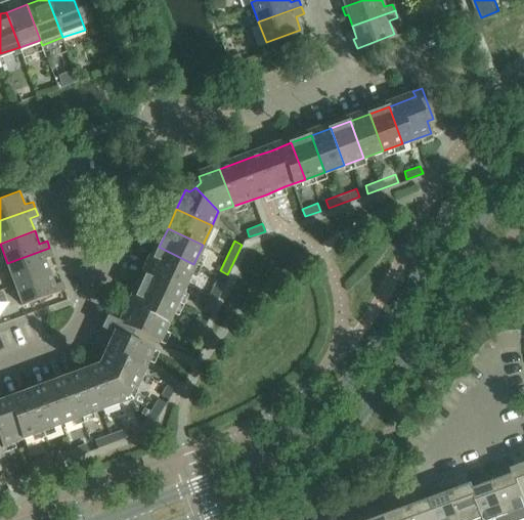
[(150,266),(185,283),(193,264),(159,247),(150,266)]
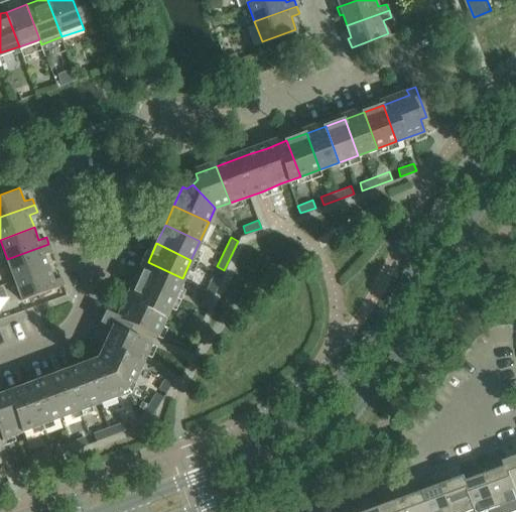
[(48,244),(7,259),(14,278),(48,265),(43,253),(51,250),(48,244)]
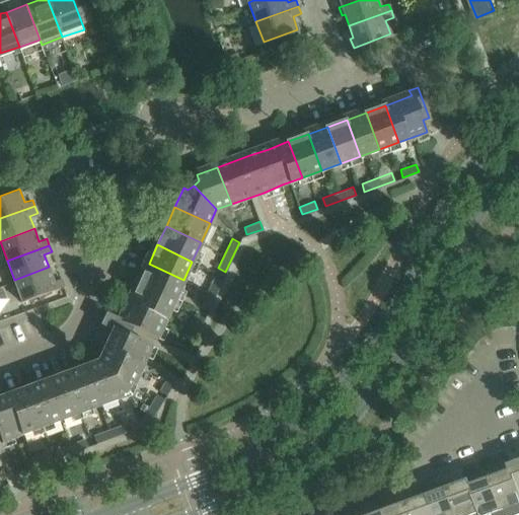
[(149,264),(140,282),(174,298),(183,280),(149,264)]
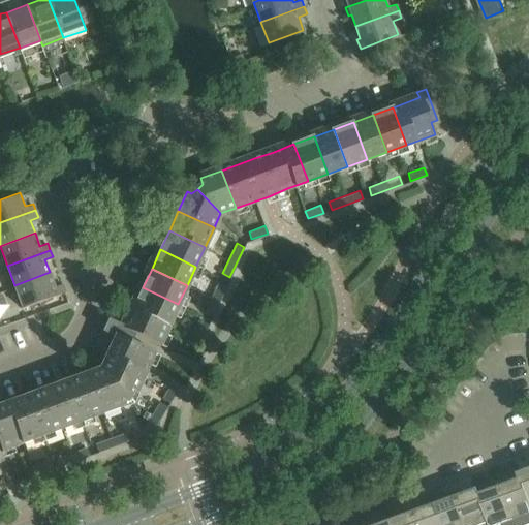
[(50,272),(14,285),(23,306),(65,290),(62,282),(54,285),(50,272)]
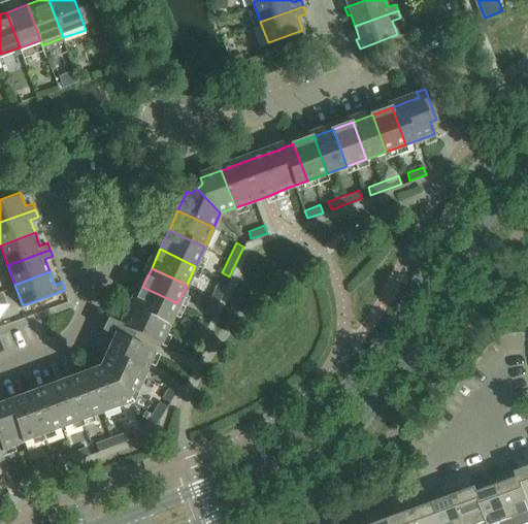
[(212,315),(226,285),(219,282),(204,310),(212,315)]
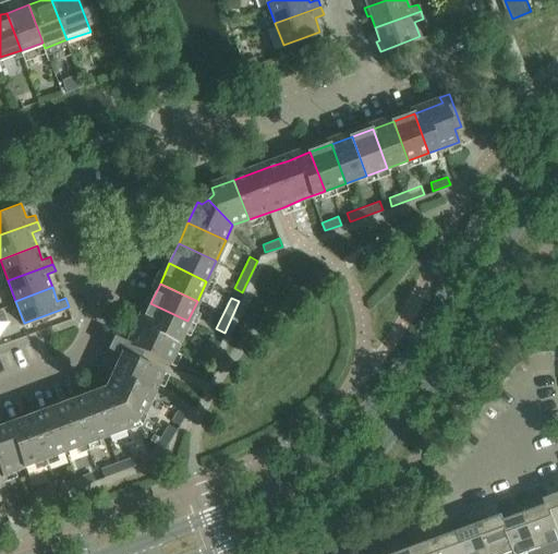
[(150,303),(141,324),(179,341),(187,321),(150,303)]
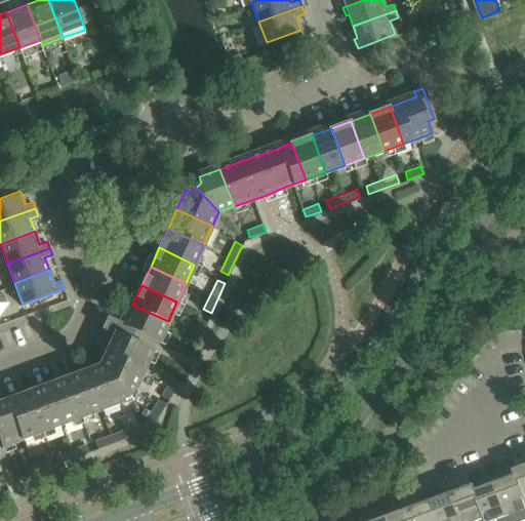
[(118,334),(110,353),(145,368),(154,348),(129,337),(133,329),(159,341),(168,321),(132,305),(127,316),(120,313),(120,314),(121,315),(118,320),(107,315),(102,327),(118,334)]
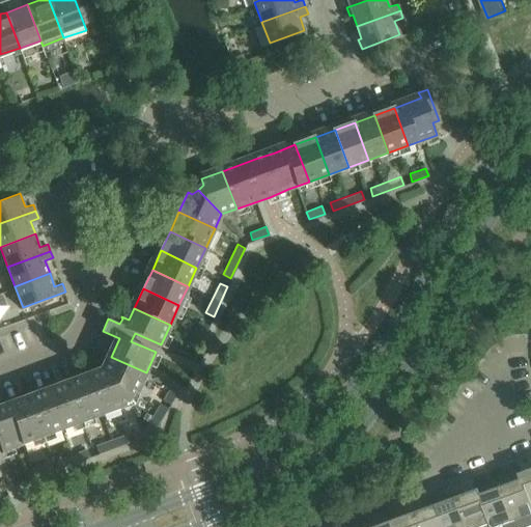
[(202,321),(195,336),(202,339),(210,325),(202,321)]
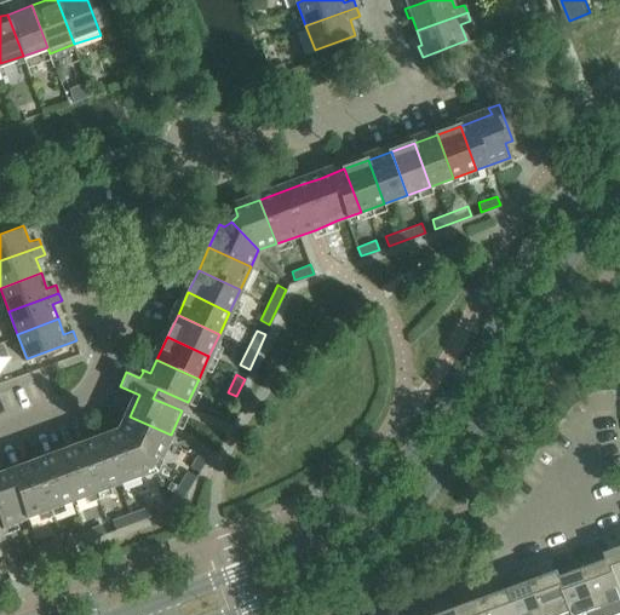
[(130,417),(121,435),(148,463),(155,457),(159,458),(171,435),(130,417)]
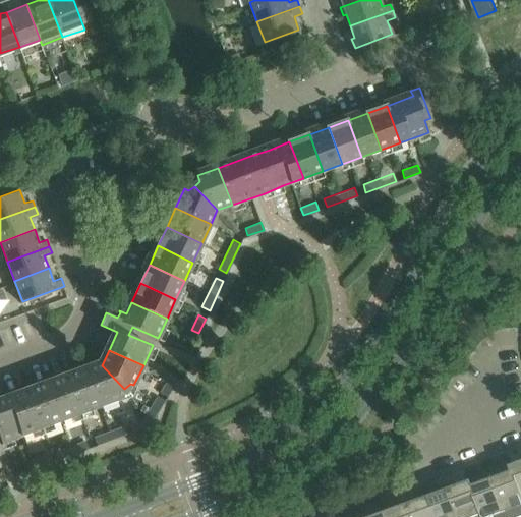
[(102,365),(87,370),(100,406),(120,398),(119,394),(124,389),(102,365)]
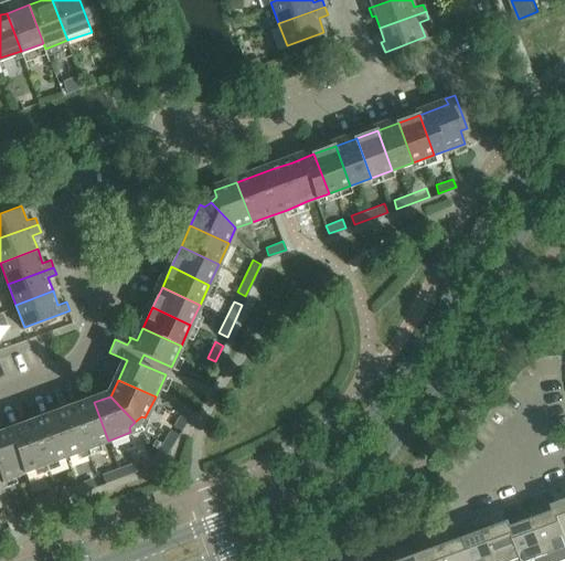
[(94,402),(73,410),(87,448),(108,441),(94,402)]
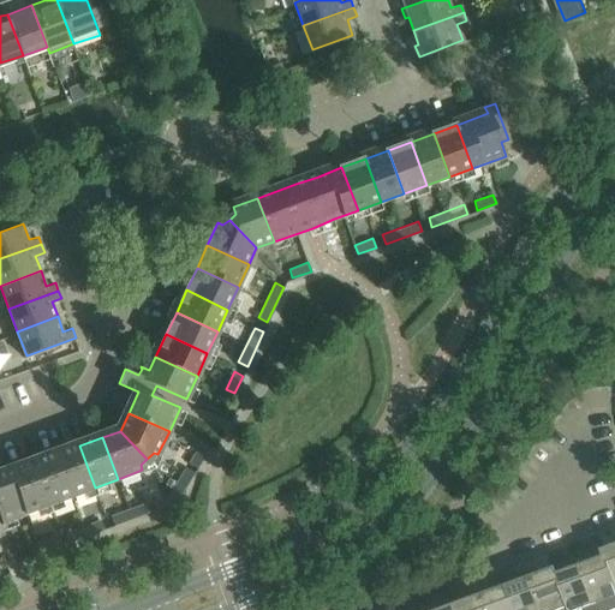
[(79,446),(57,454),(72,496),(95,488),(79,446)]
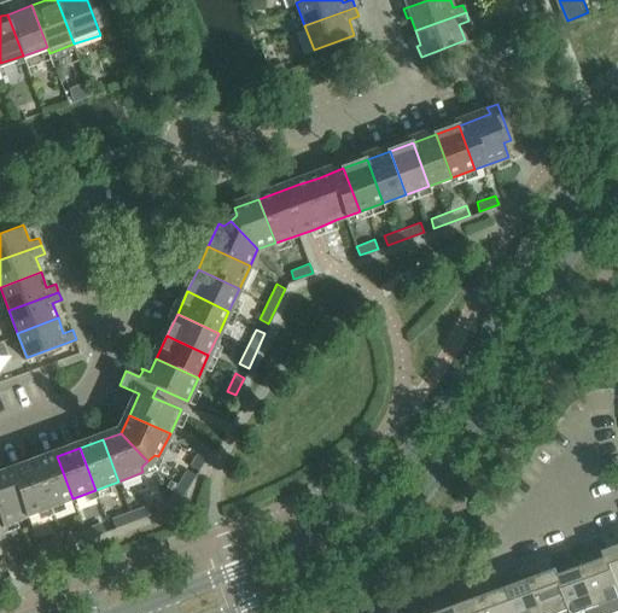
[(209,453),(200,448),(191,463),(198,470),(209,453)]
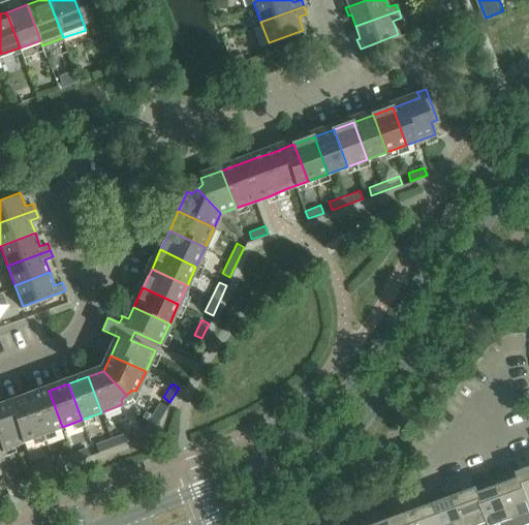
[(49,391),(29,398),(42,434),(62,427),(49,391)]
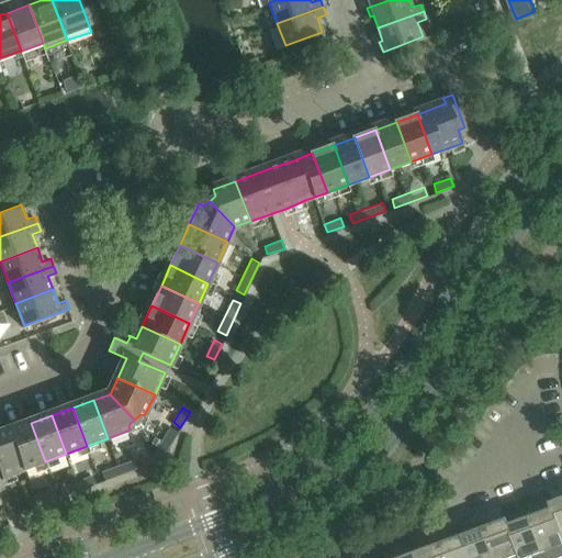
[(31,423),(9,431),(23,469),(45,461),(31,423)]
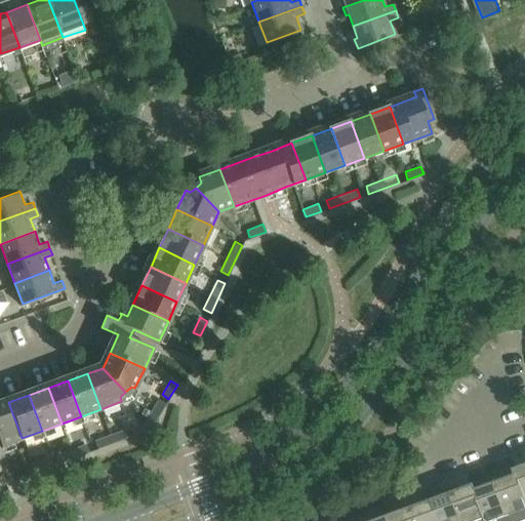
[(150,428),(166,402),(159,398),(145,421),(129,427),(132,434),(150,428)]
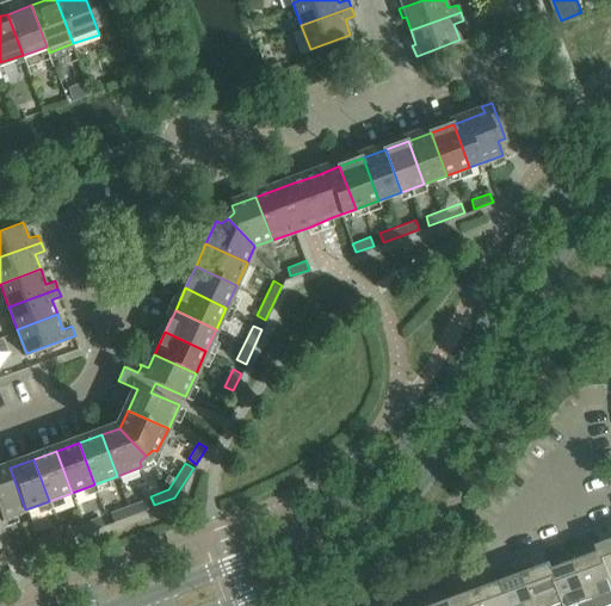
[(0,513),(2,518),(25,509),(10,468),(0,471),(0,513)]
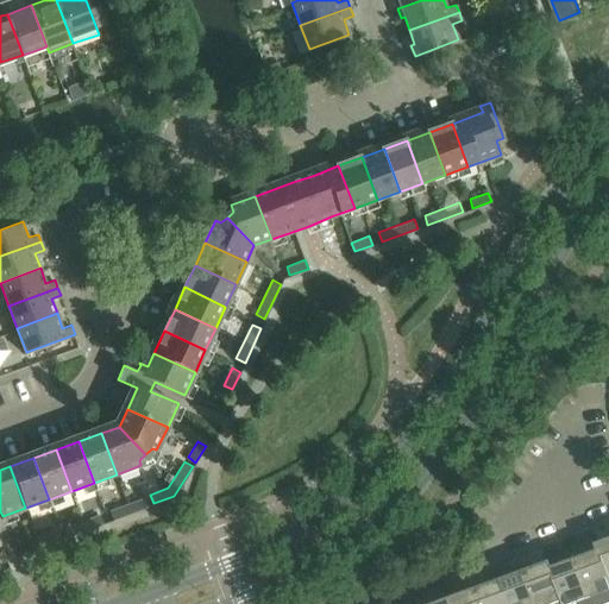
[(113,518),(149,505),(145,496),(110,509),(113,518)]
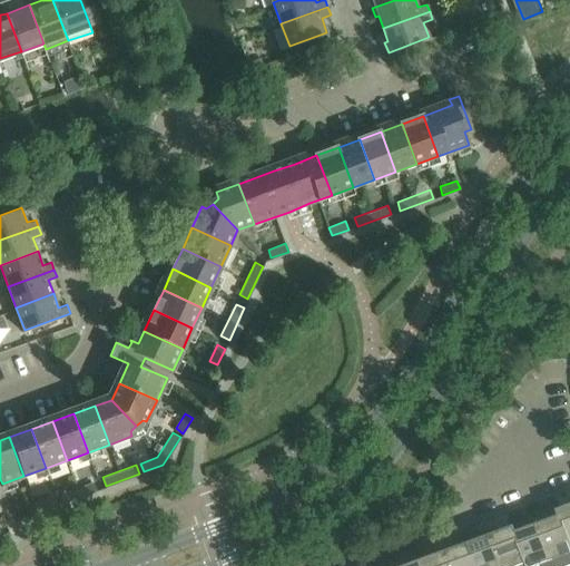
[(64,501),(96,489),(94,480),(60,493),(64,501)]
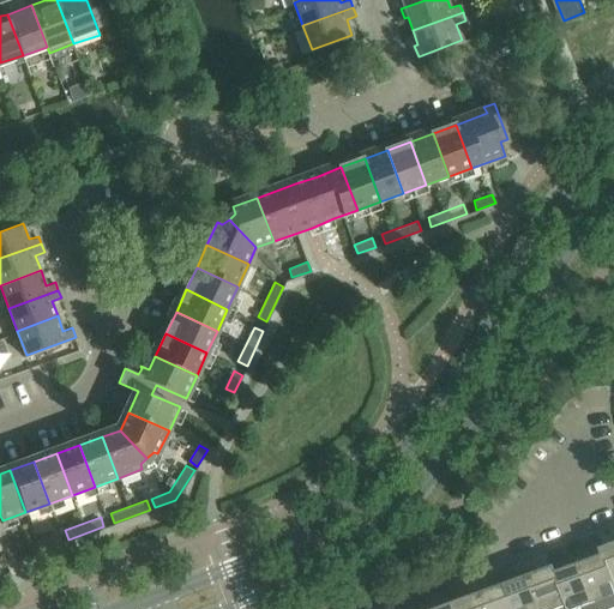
[(40,549),(58,543),(54,534),(36,541),(40,549)]
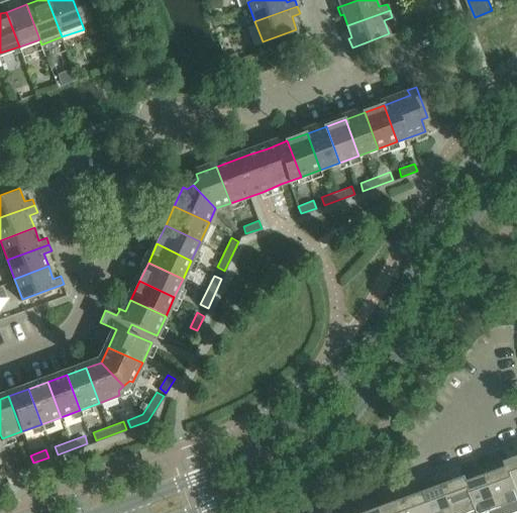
[(516,488),(516,449),(515,450),(516,456),(505,460),(507,466),(509,465),(516,488)]
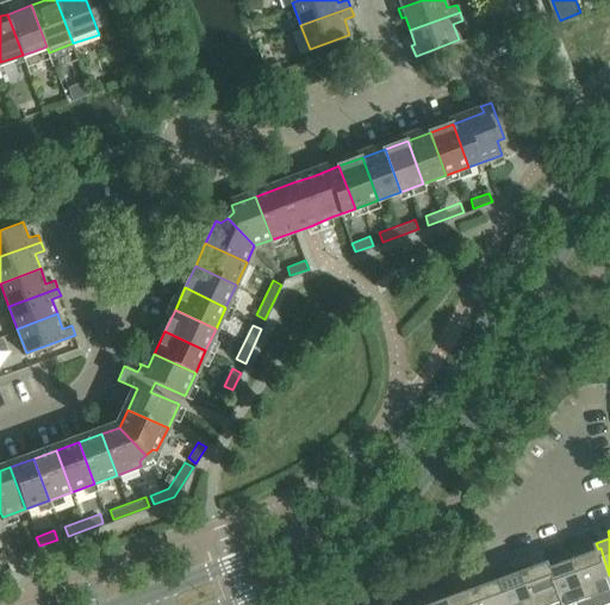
[(585,547),(574,552),(593,604),(599,604),(609,602),(609,575),(601,548),(598,549),(587,553),(585,547)]
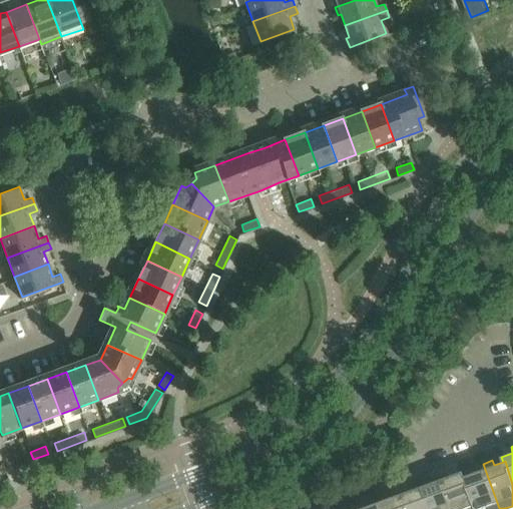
[(499,508),(483,464),(473,468),(474,473),(465,476),(464,476),(474,504),(473,504),(474,508),(499,508)]
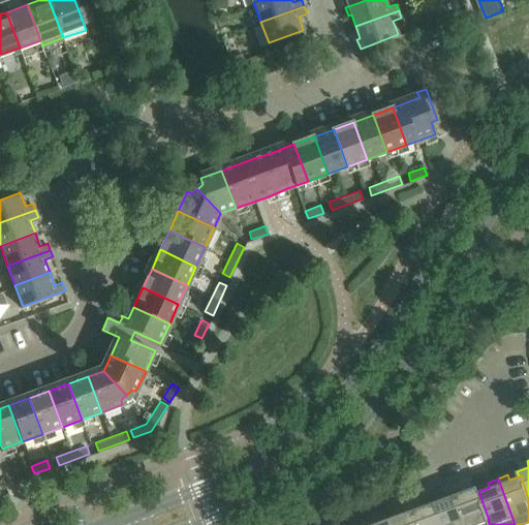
[(464,485),(454,489),(467,524),(489,524),(488,520),(489,520),(478,491),(479,491),(477,486),(466,490),(464,485)]
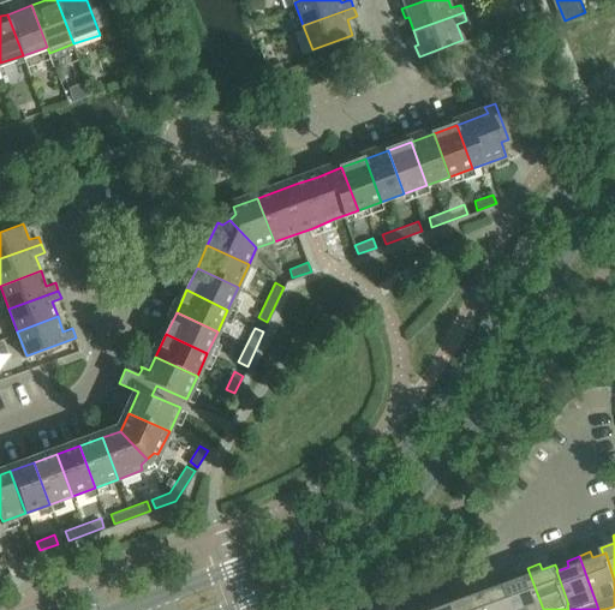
[(543,609),(527,568),(515,573),(518,579),(505,584),(514,609),(543,609)]
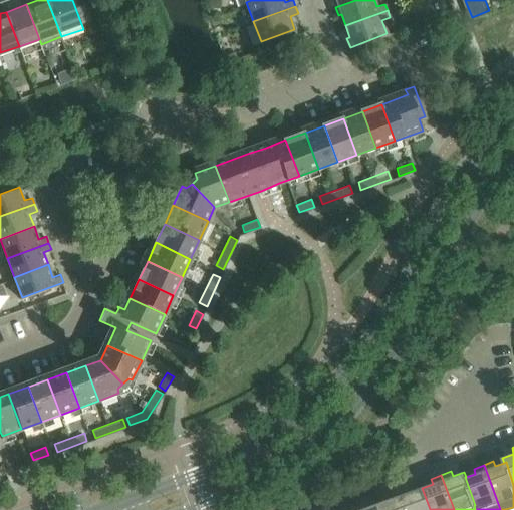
[(410,486),(400,490),(407,509),(430,509),(422,488),(412,491),(410,486)]
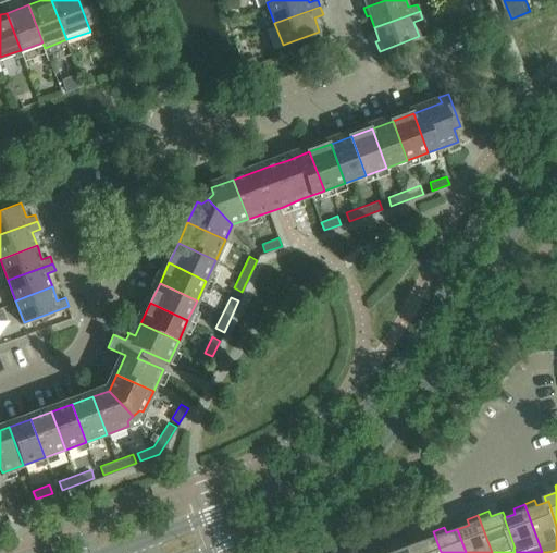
[(413,545),(416,552),(441,552),(433,531),(422,536),(424,541),(413,545)]
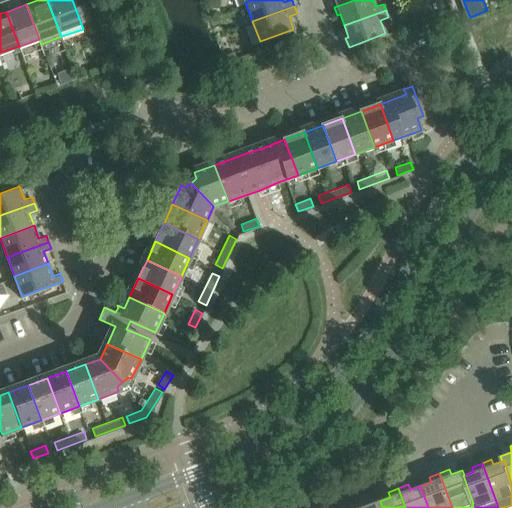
[(367,499),(358,503),(359,507),(382,507),(380,501),(369,504),(367,499)]
